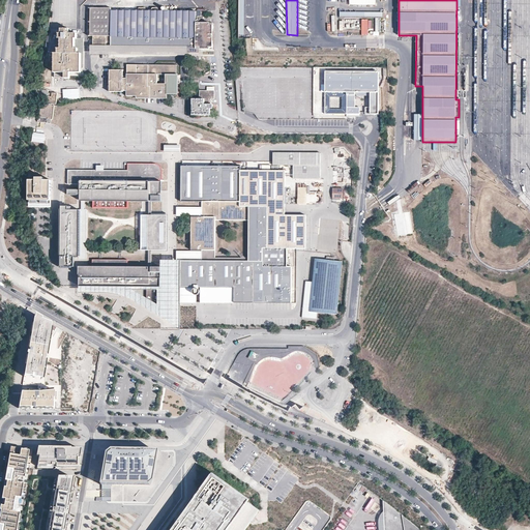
[(91,8),(91,16),(91,37),(93,37),(93,50),(107,50),(107,43),(112,43),(112,50),(137,50),(153,50),(168,50),(211,50),(211,48),(213,48),(213,45),(211,45),(211,29),(213,29),(213,26),(211,26),(211,24),(200,24),(200,26),(196,26),(196,24),(196,12),(177,12),(176,11),(171,10),(170,9),(166,9),(165,11),(158,11),(157,9),(153,9),(151,11),(112,11),(112,9),(91,8)]
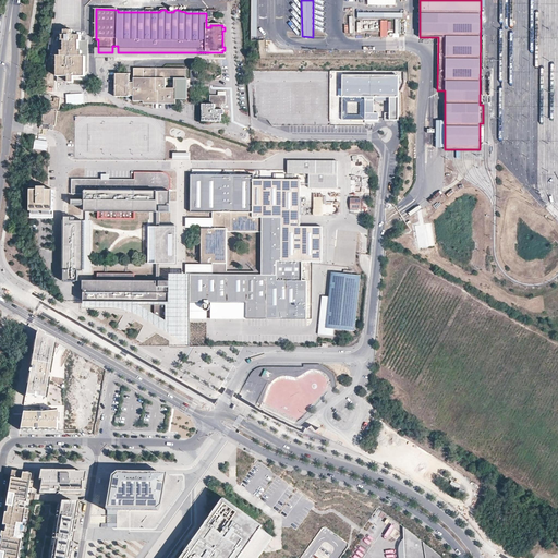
[(380,21),(358,21),(358,32),(380,32),(380,21)]
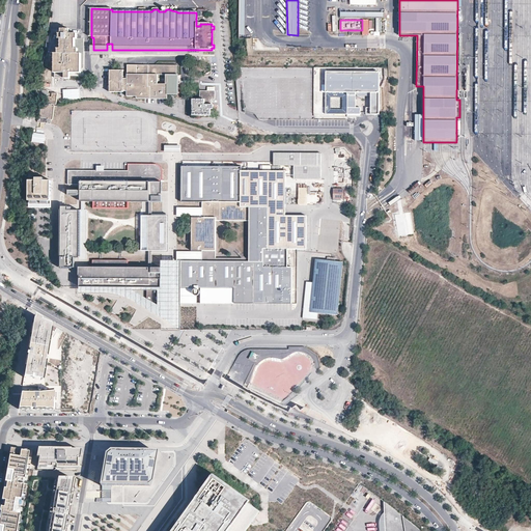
[(369,28),(373,28),(373,20),(362,20),(362,35),(369,35),(369,28)]
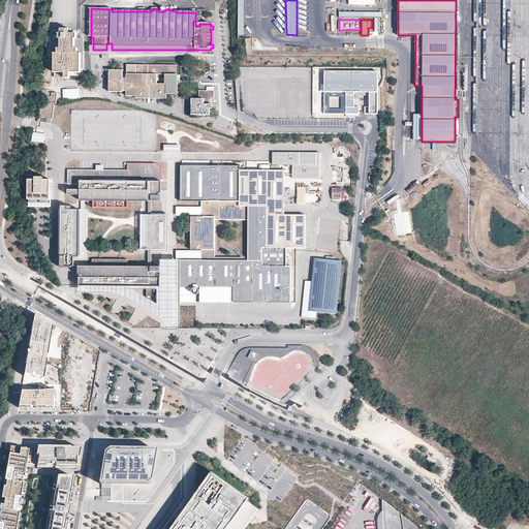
[(81,73),(81,55),(78,55),(78,50),(74,50),(74,39),(76,39),(76,34),(69,34),(69,30),(61,30),(61,34),(59,34),(59,39),(61,39),(61,50),(58,50),(58,55),(55,55),(55,58),(55,66),(55,73),(65,73),(65,79),(70,79),(70,73),(81,73)]
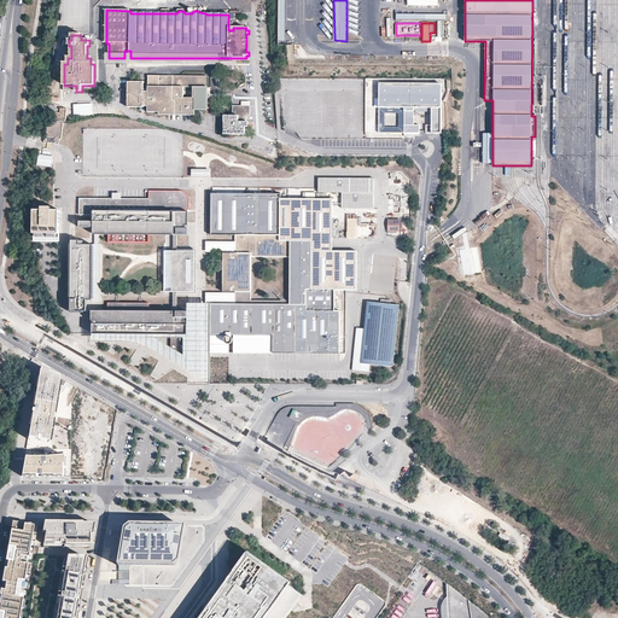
[(179,58),(159,58),(159,77),(179,77),(179,58)]
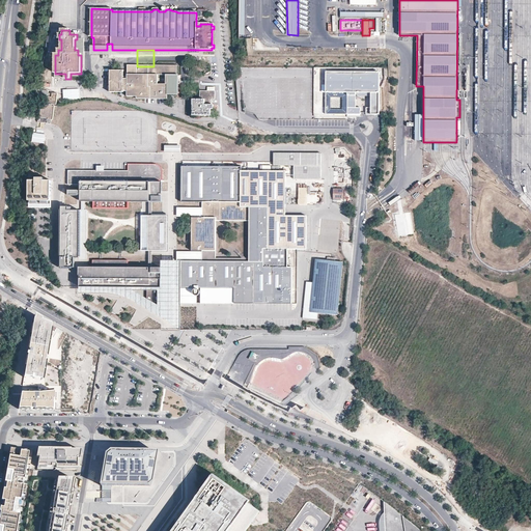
[(124,92),(128,92),(128,96),(131,98),(137,98),(160,98),(167,98),(167,94),(176,94),(176,92),(177,66),(172,66),(154,66),(137,66),(137,76),(128,76),(128,77),(128,80),(123,79),(123,77),(123,72),(111,72),(111,87),(111,92),(124,92)]
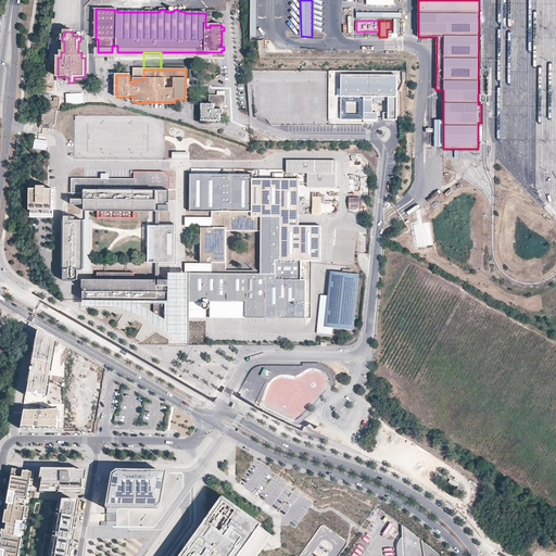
[(384,119),(397,119),(397,75),(342,75),(342,97),(365,97),(365,119),(378,119),(378,113),(374,113),(374,97),(389,97),(389,114),(388,113),(384,113),(384,119)]
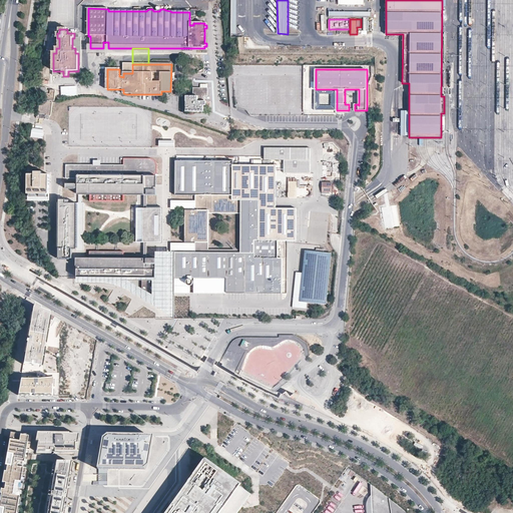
[(199,83),(207,83),(207,86),(209,86),(210,80),(193,79),(193,88),(199,88),(199,83)]
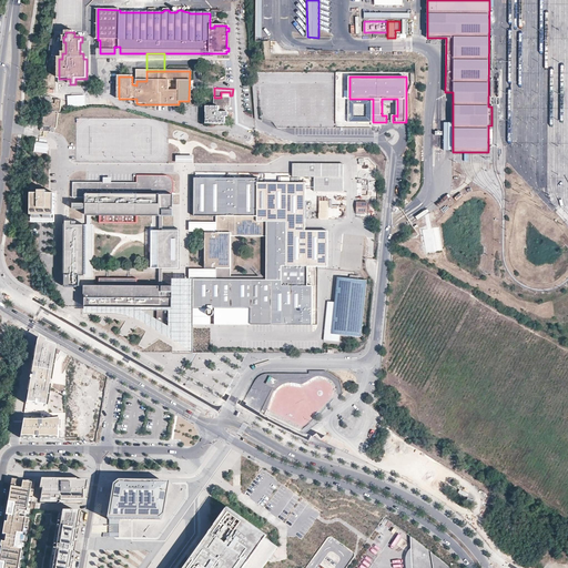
[(50,104),(49,111),(50,111),(56,112),(60,112),(61,101),(56,100),(56,101),(52,100),(52,99),(46,98),(46,103),(50,104)]
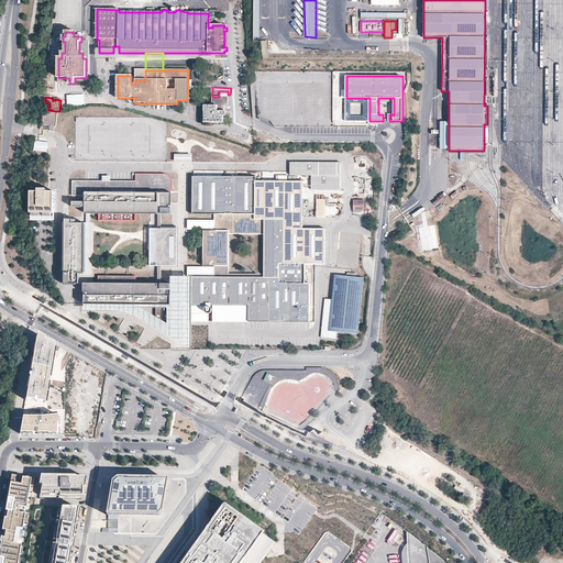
[(207,111),(207,123),(223,123),(223,117),(225,117),(225,112),(224,112),(224,106),(228,106),(228,97),(223,97),(212,97),(212,106),(205,106),(205,111),(207,111)]
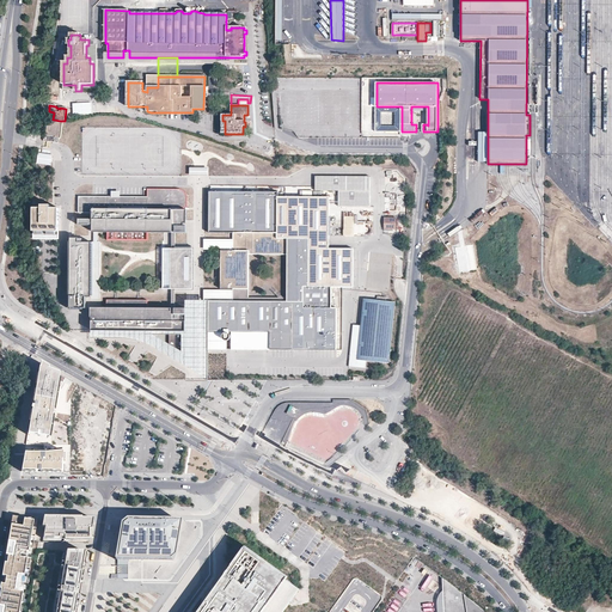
[(377,106),(377,132),(402,132),(402,106),(377,106)]
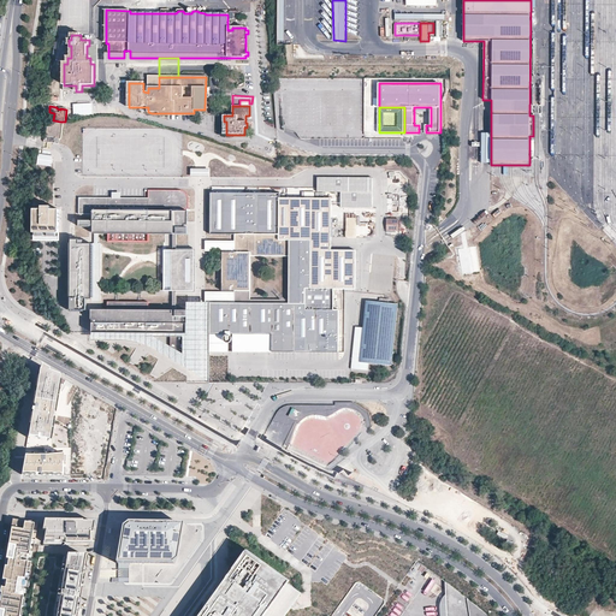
[(60,122),(54,120),(54,123),(49,123),(47,137),(46,136),(45,142),(59,144),(59,140),(61,140),(63,124),(60,124),(60,122)]
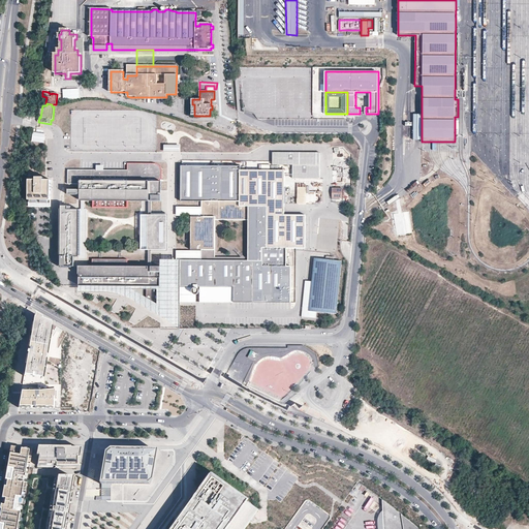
[(422,114),(412,114),(412,139),(422,139),(422,114)]
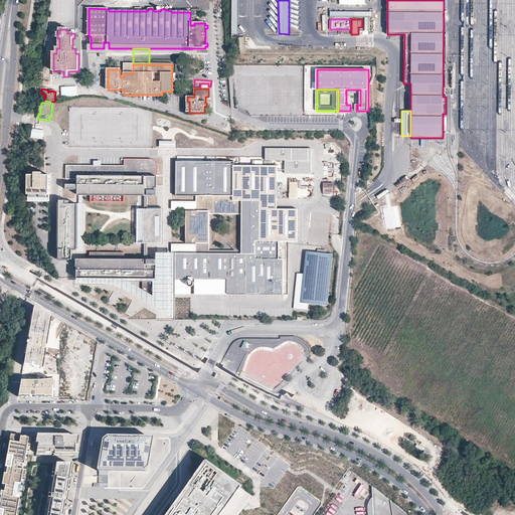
[(30,138),(43,140),(44,131),(31,129),(30,138)]
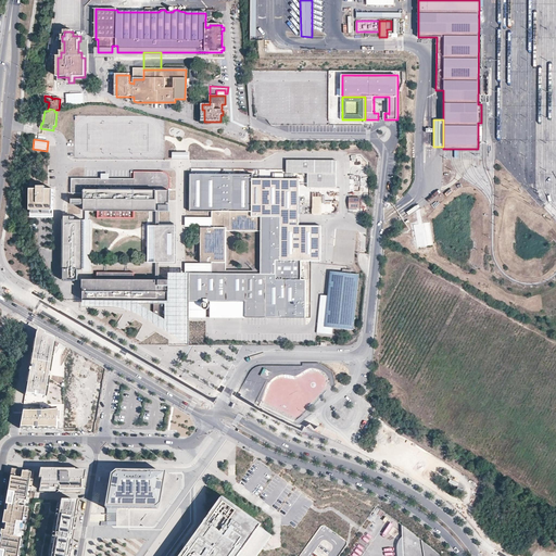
[(336,161),(287,161),(287,174),(307,174),(307,189),(336,189),(336,161)]
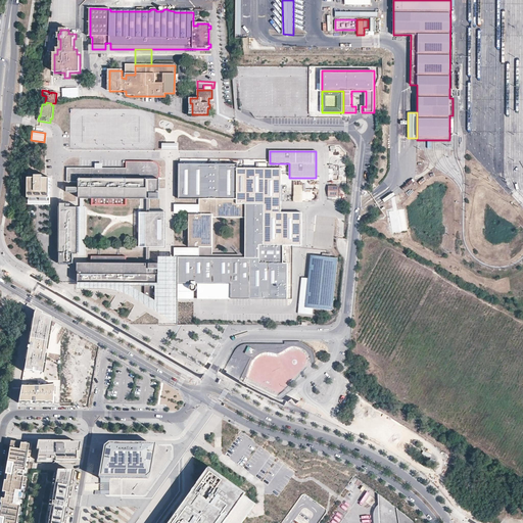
[(126,168),(67,167),(67,181),(78,181),(79,186),(66,186),(66,190),(79,190),(79,196),(158,196),(158,191),(156,191),(156,188),(158,188),(158,167),(157,163),(155,161),(153,160),(126,160),(126,168)]
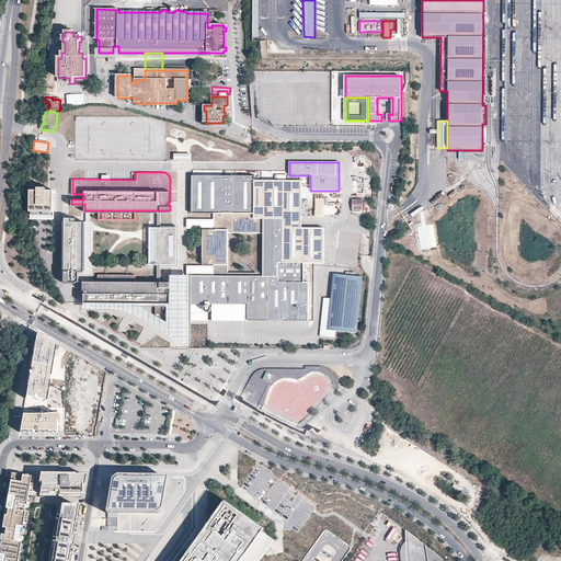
[(208,305),(214,305),(248,305),(267,305),(268,320),(308,321),(308,283),(304,283),(304,264),(323,263),(323,229),(301,229),(301,180),(254,180),(253,175),(192,175),(192,212),(214,212),(214,230),(203,230),(203,265),(214,265),(214,277),(192,277),(192,305),(208,305)]
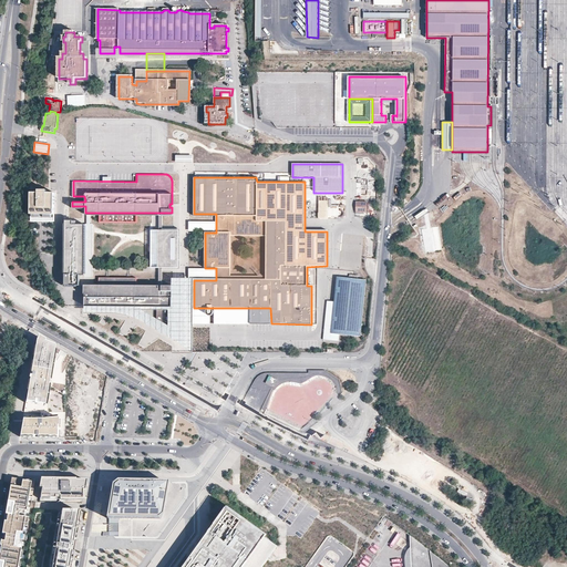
[(41,195),(31,195),(31,222),(54,222),(54,195),(48,195),(48,192),(41,192),(41,195)]
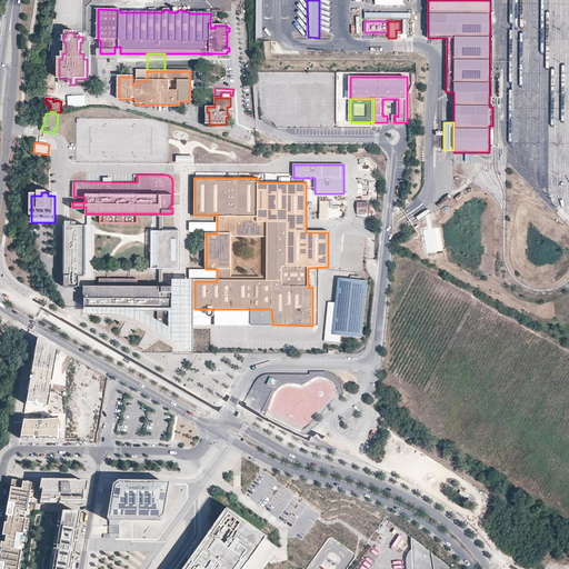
[(320,201),(319,219),(329,219),(329,201),(320,201)]
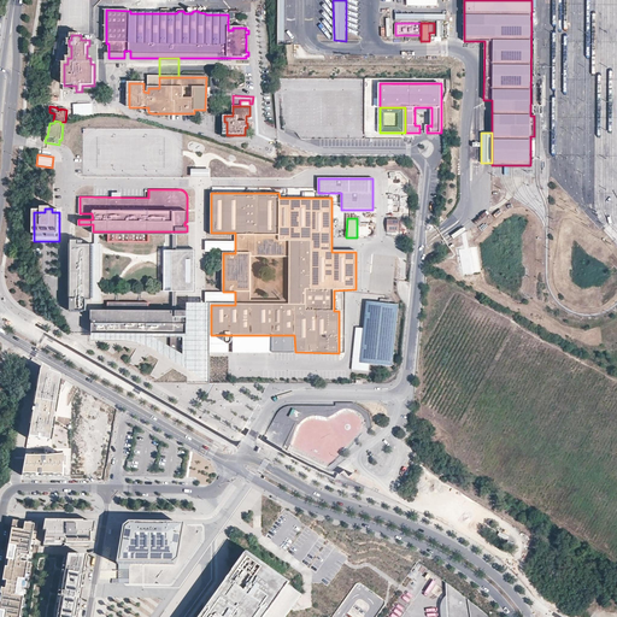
[(399,221),(387,221),(387,231),(395,231),(395,228),(399,228),(399,221)]
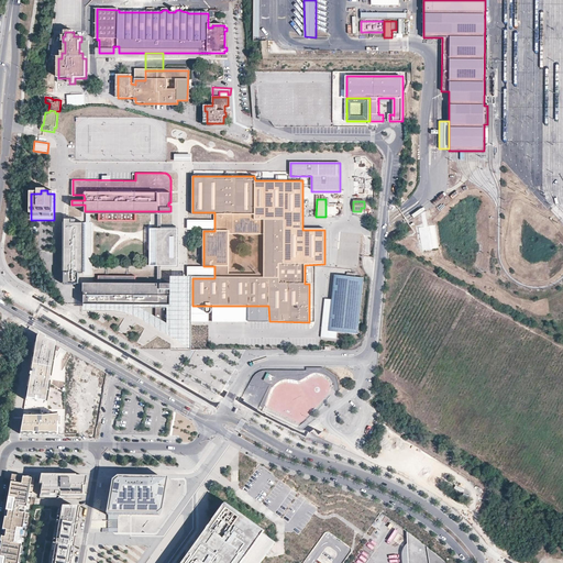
[(81,267),(81,243),(81,234),(84,234),(84,227),(84,220),(78,220),(66,220),(66,235),(64,235),(64,251),(64,276),(70,276),(76,276),(81,277),(81,267)]
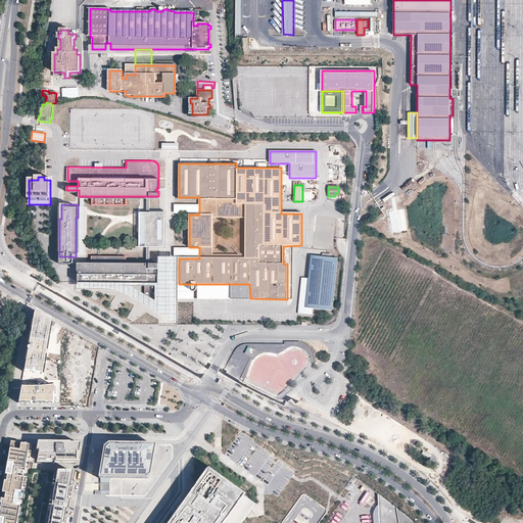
[(388,212),(392,235),(408,232),(403,209),(388,212)]
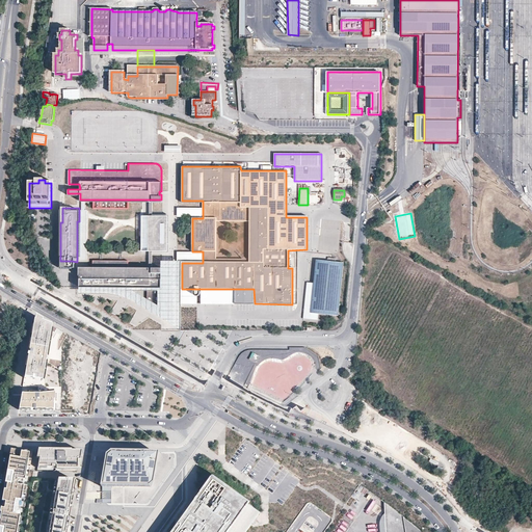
[(168,217),(141,217),(141,253),(167,253),(168,217)]
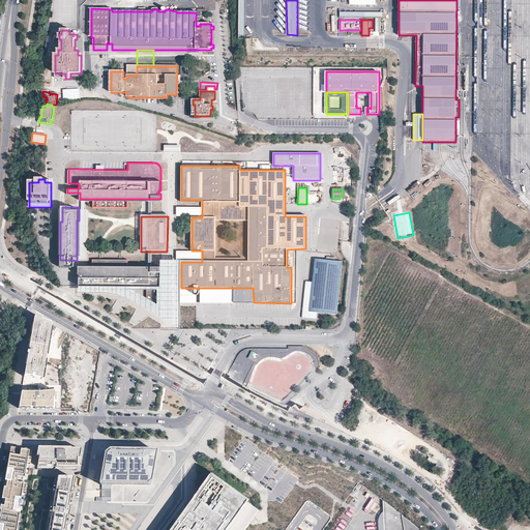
[(160,287),(82,287),(82,295),(114,294),(128,298),(171,321),(180,326),(180,302),(181,288),(181,262),(181,259),(171,259),(160,258),(160,280),(160,287)]
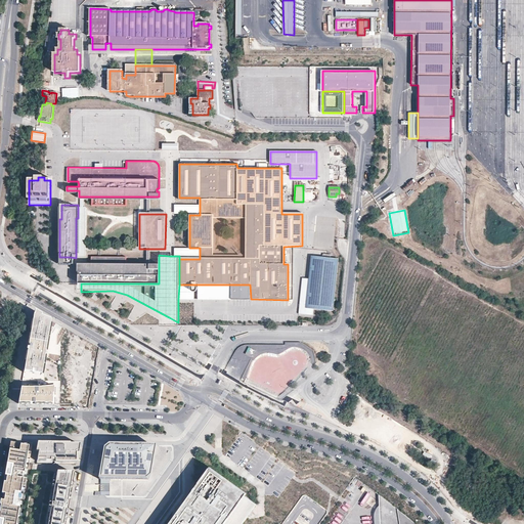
[(334,311),(339,259),(312,256),(309,278),(303,278),(299,313),(313,315),(313,309),(334,311)]
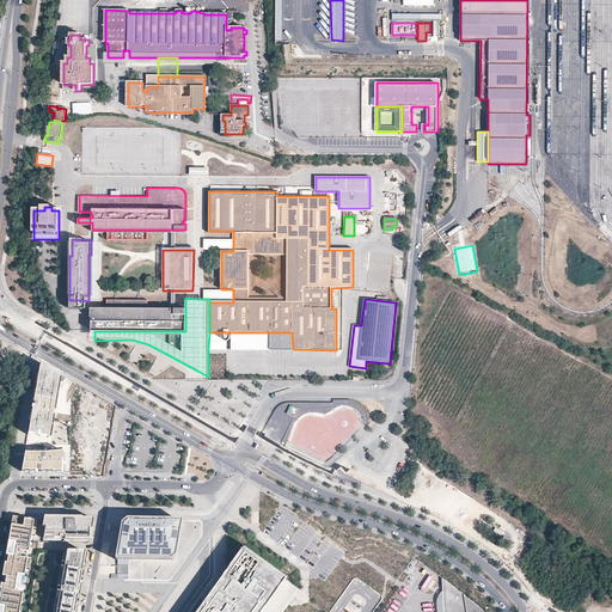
[(169,311),(95,311),(95,331),(185,331),(185,323),(181,323),(181,313),(177,313),(177,317),(169,317),(169,311)]
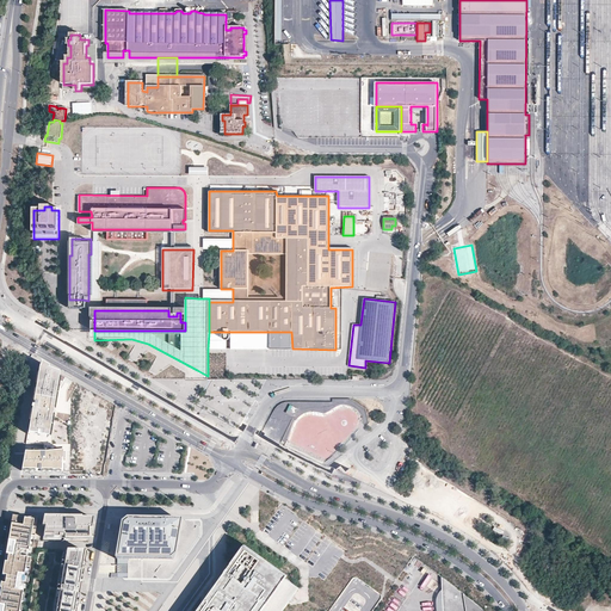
[(227,349),(227,332),(209,332),(208,349),(227,349)]
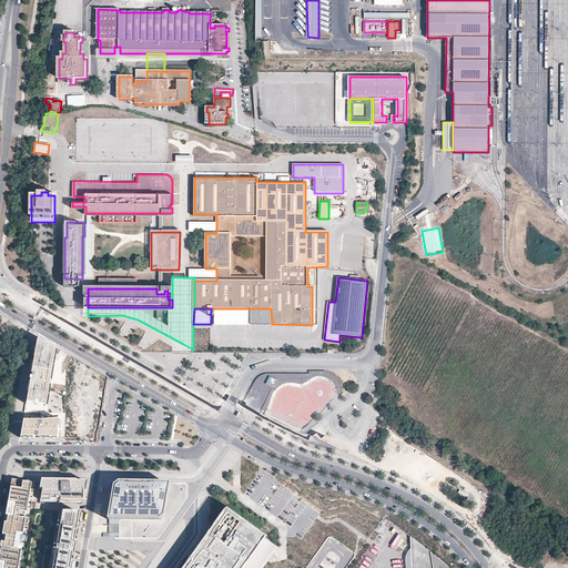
[(251,324),(251,308),(216,308),(216,324),(251,324)]
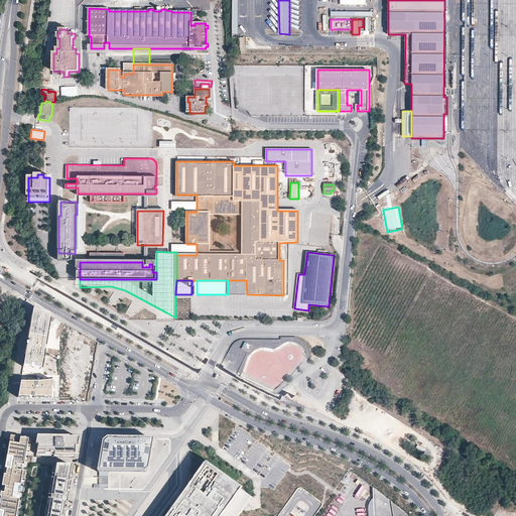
[(246,280),(228,280),(228,294),(247,294),(246,280)]
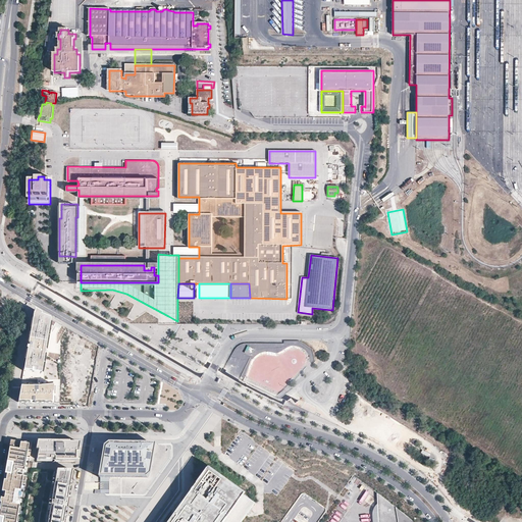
[(231,300),(231,311),(243,311),(243,299),(231,300)]
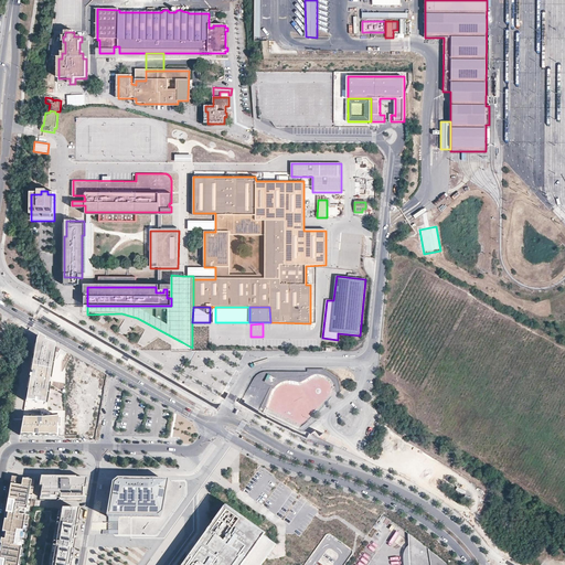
[(40,336),(29,402),(48,406),(57,347),(48,342),(49,340),(40,336)]
